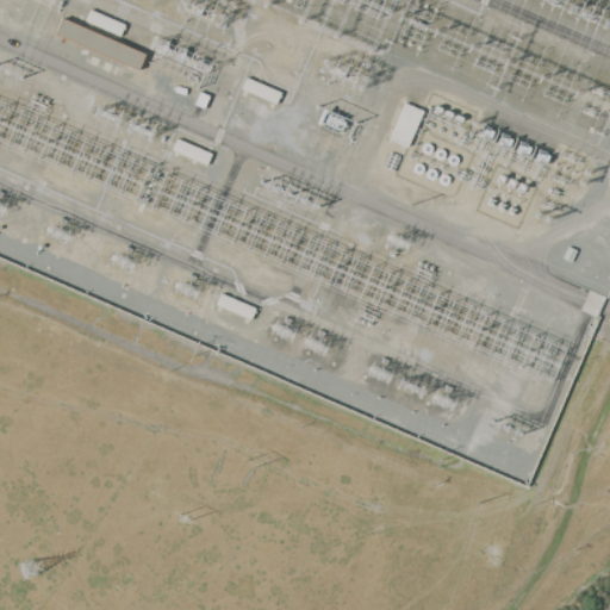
[(89,11),(124,26),(119,37),(85,22),(89,11)]
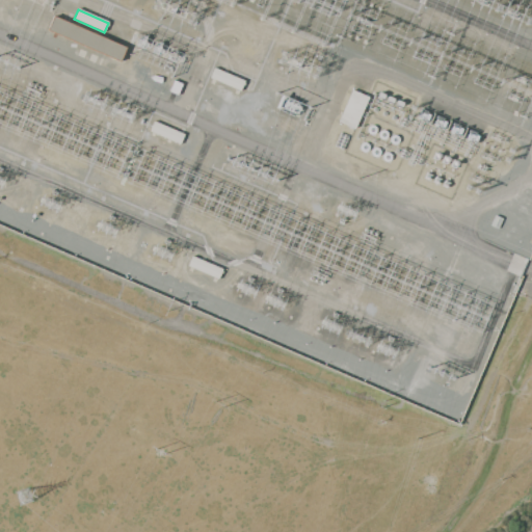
[(55,16),(129,48),(122,62),(49,30),(55,16)]
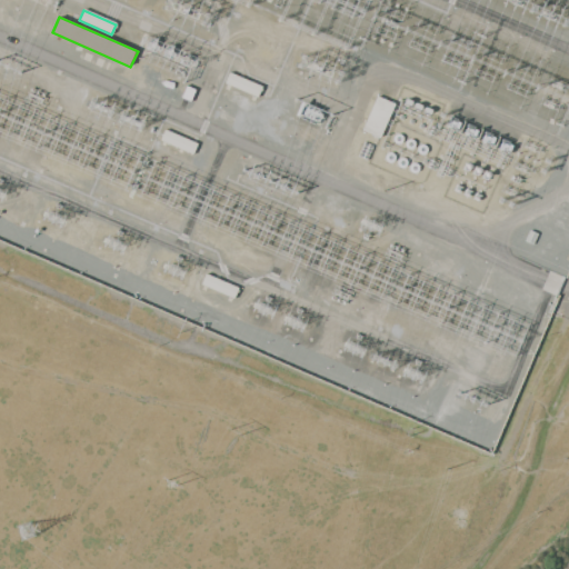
[(78,51),(99,61),(97,68),(76,58),(78,51)]
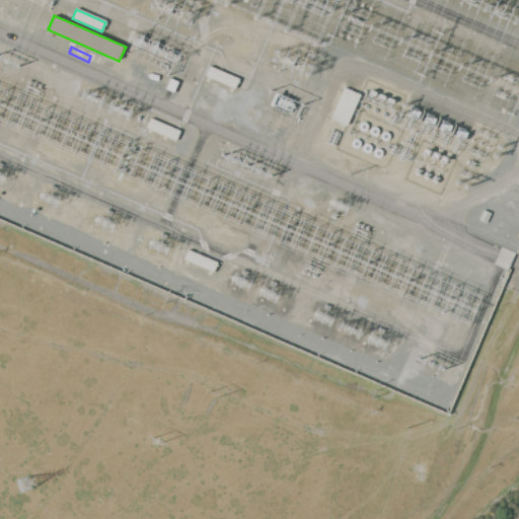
[(205,75),(209,65),(238,78),(234,88),(205,75)]
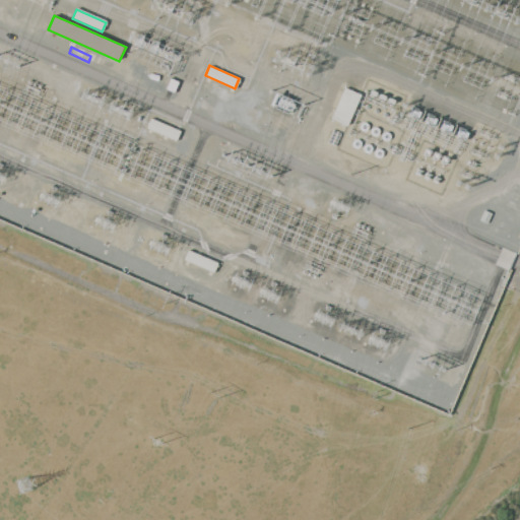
[(170,77),(179,81),(174,93),(165,89),(170,77)]
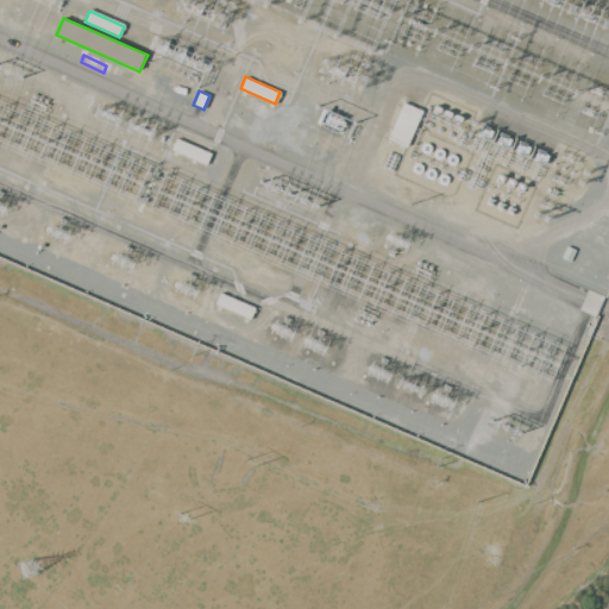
[(388,138),(405,102),(424,112),(408,146),(388,138)]
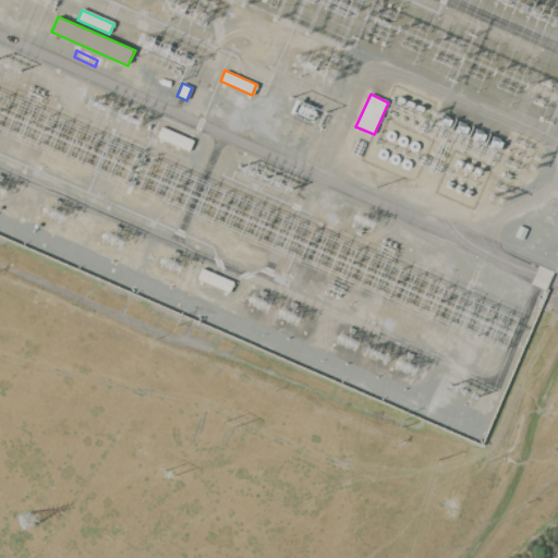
[(161,126),(194,141),(190,150),(157,137),(161,126)]
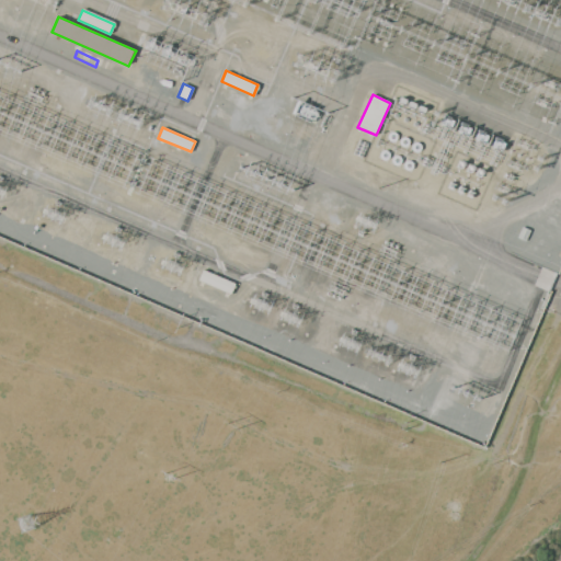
[(522,227),(529,230),(525,241),(516,238),(522,227)]
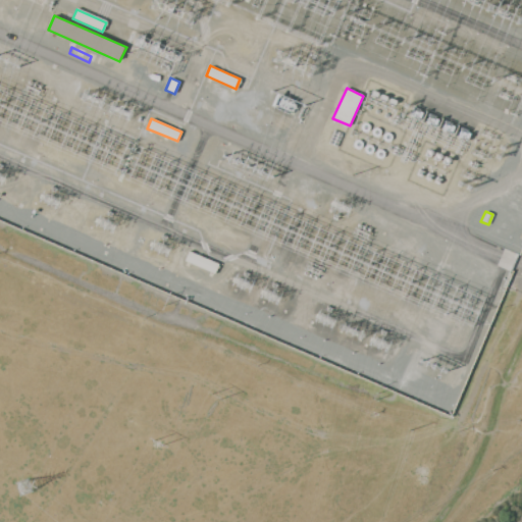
[(185,261),(190,251),(219,265),(215,274),(185,261)]
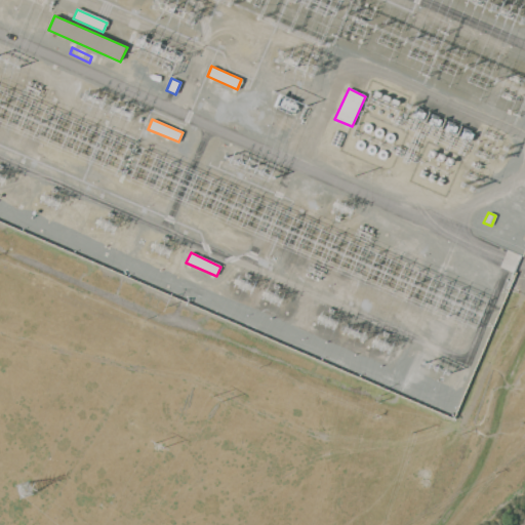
All buildings are outlined.
